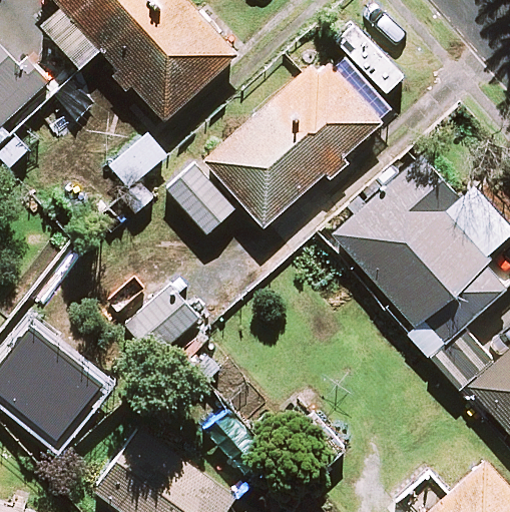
[(58,0),(64,6),(43,25),(81,68),(102,50),(165,120),(239,55),(189,0),(58,0)]
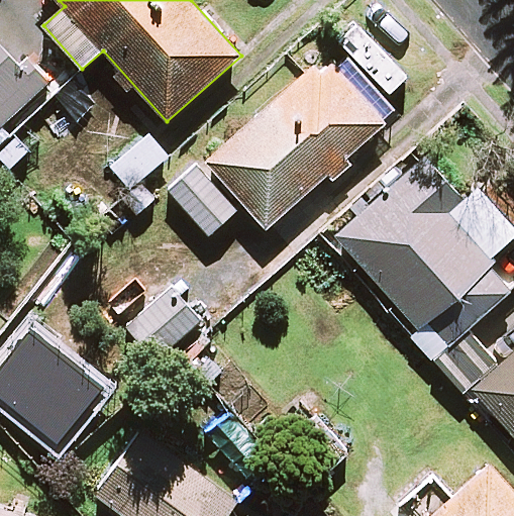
[(0,146),(11,137),(2,127),(42,91),(0,43),(0,146)]
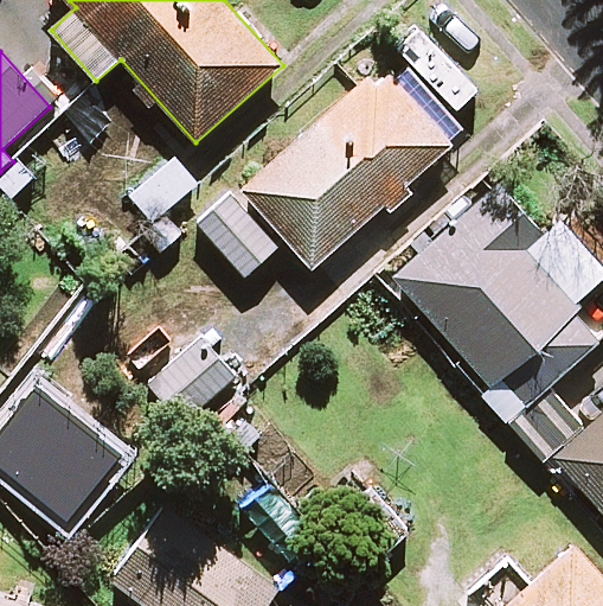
[(383,206),(315,129),(244,191),(313,269),(383,206)]
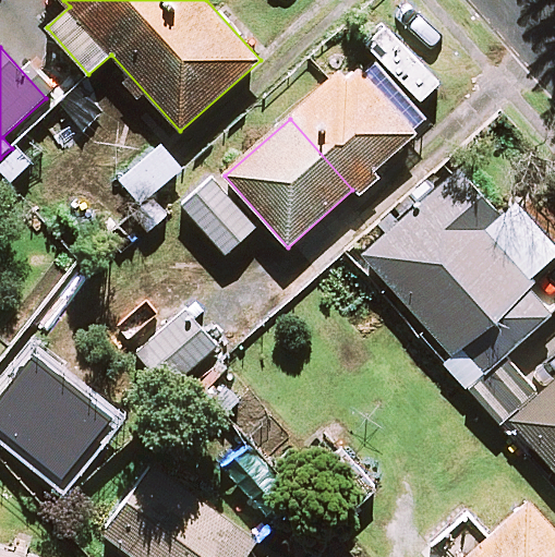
[(181,169),(161,145),(121,179),(142,203),(181,169)]
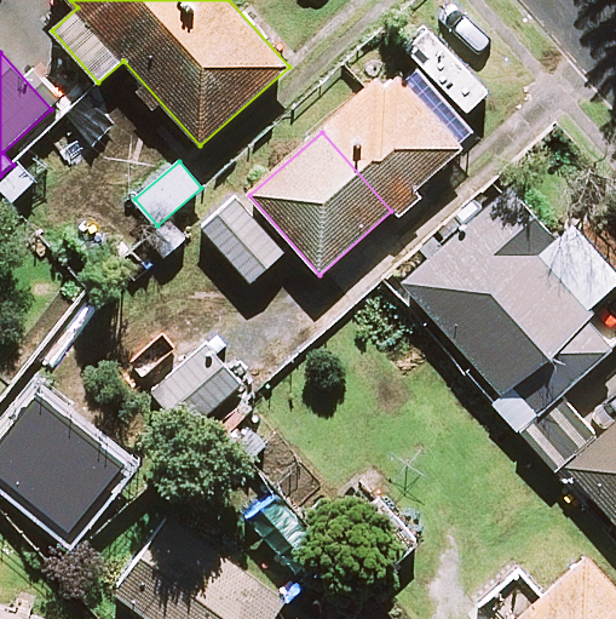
[(558,397),(615,344),(615,336),(540,253),(558,236),(512,187),(403,286),(502,394),(510,387),(537,417),(558,397)]
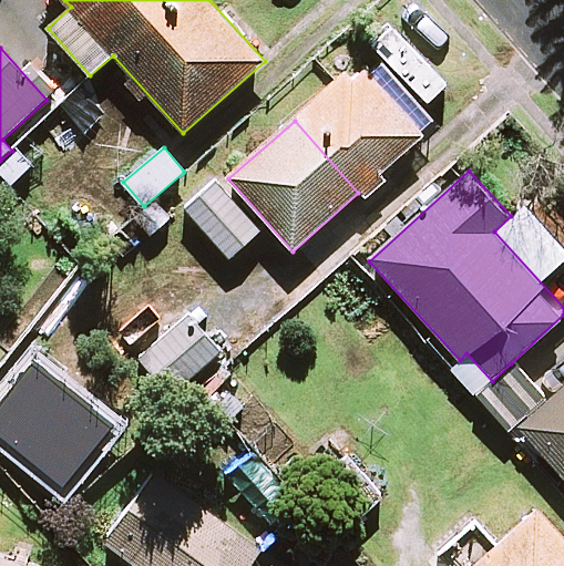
[(258,232),(215,184),(185,212),(229,258),(258,232)]
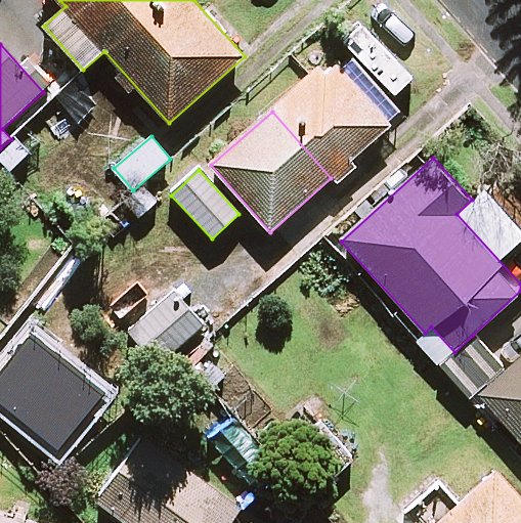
[(203,328),(176,291),(134,321),(161,358),(203,328)]
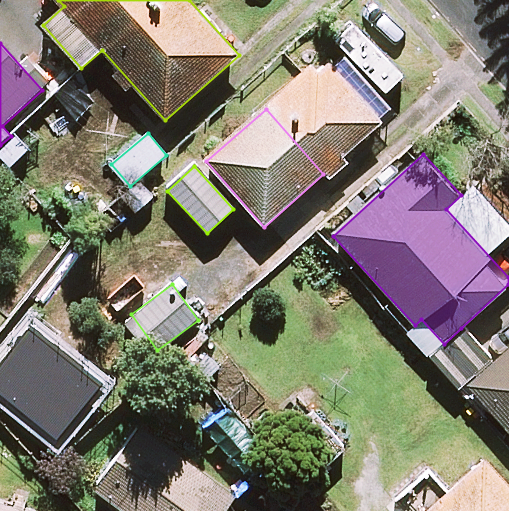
[(508,352),(496,365),(461,328),(428,359),(463,396),(469,390),(508,431),(508,352)]
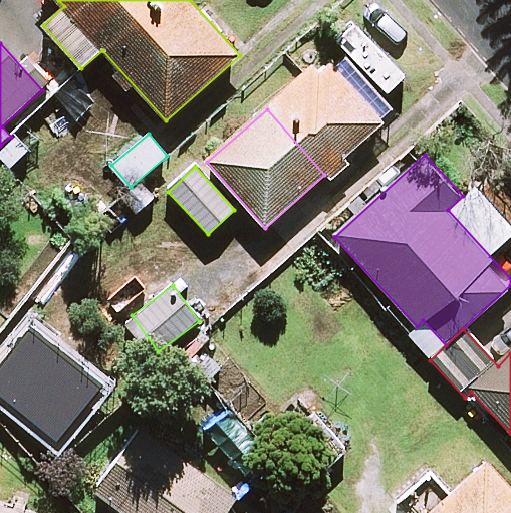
[(227,512),(237,501),(142,427),(95,488),(128,512),(227,512)]
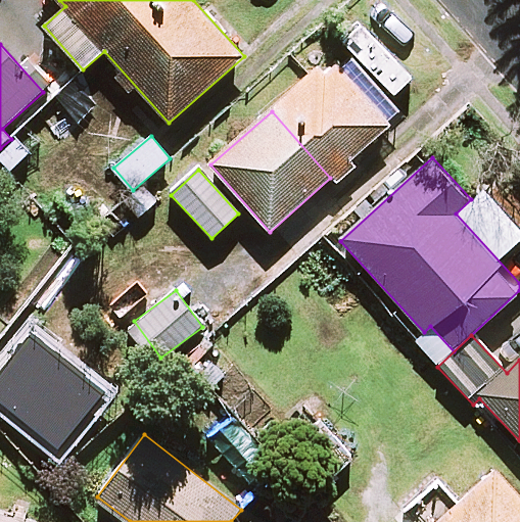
[(519,521),(519,497),(495,470),(436,521),(519,521)]
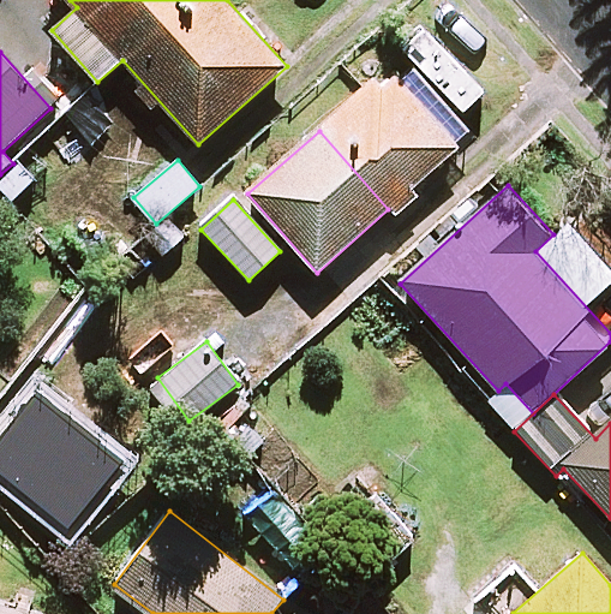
[(42,613),(0,601),(0,613),(42,613)]
